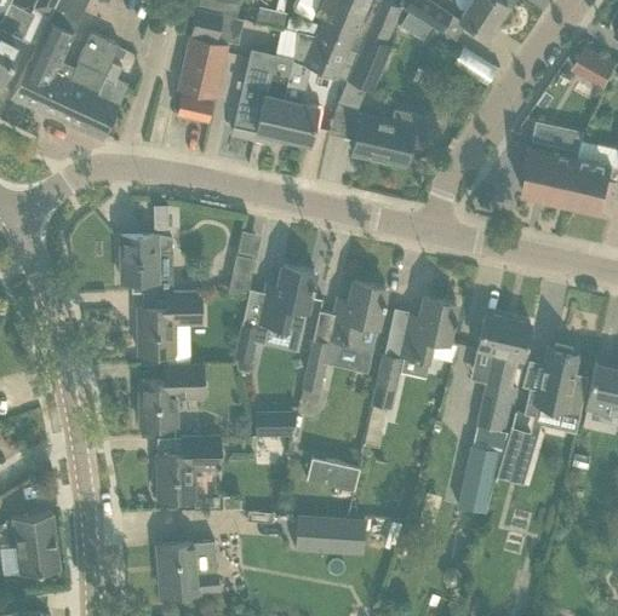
[(0,0),(0,26),(11,5),(12,0),(0,0)]
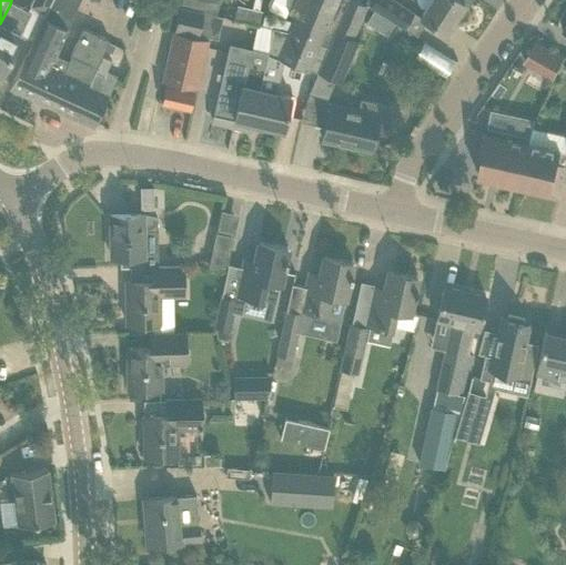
[(11,90),(49,108),(69,64),(57,58),(82,0),(54,0),(47,17),(29,56),(27,54),(11,90)]
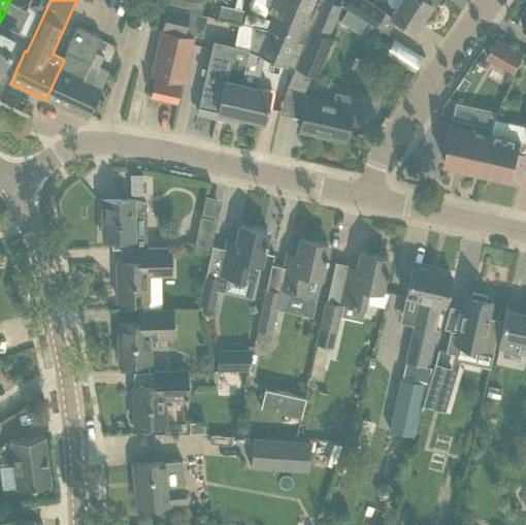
[(32,0),(28,8),(43,15),(51,0),(32,0)]
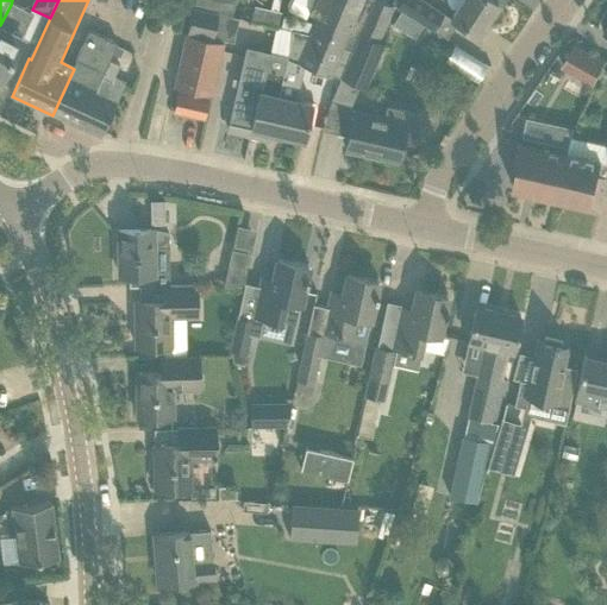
[(231,19),(235,0),(196,0),(194,11),(219,17),(231,19)]
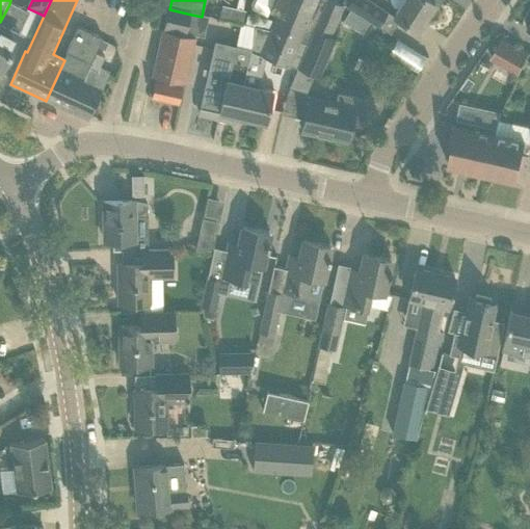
[(309,47),(327,2),(323,0),(274,0),(269,14),(277,17),(271,31),(301,44),(309,47)]
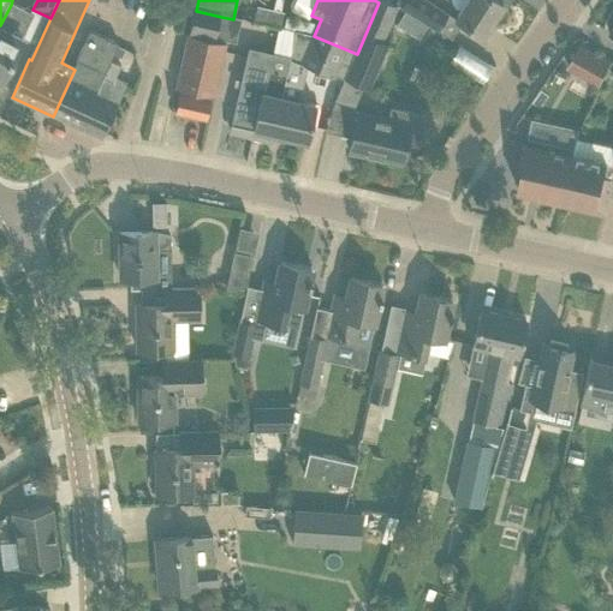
[(429,27),(438,33),(448,16),(423,0),(415,0),(408,12),(429,27)]
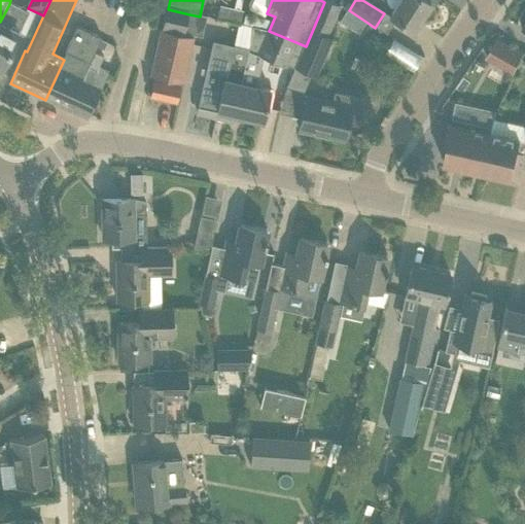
[(394,11),(390,18),(415,34),(431,7),(434,8),(440,0),(387,0),(388,4),(391,8),(394,11)]
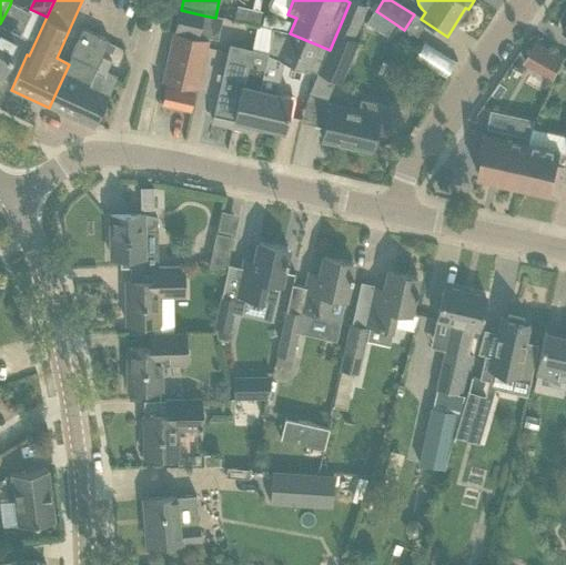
[(330,50),(317,78),(341,88),(360,44),(355,42),(369,10),(350,2),(330,50)]
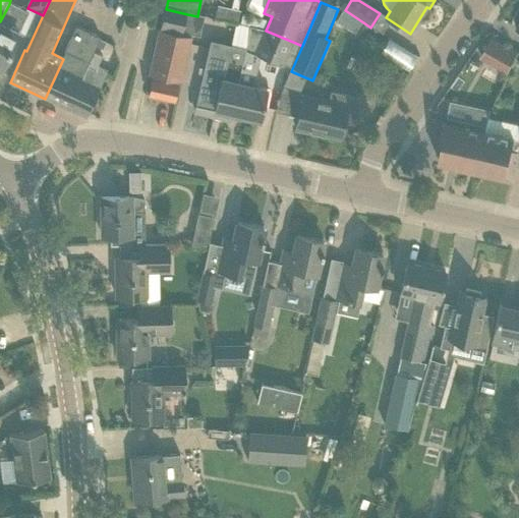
[(9,4),(0,21),(0,69),(1,70),(23,27),(22,27),(30,14),(9,4)]
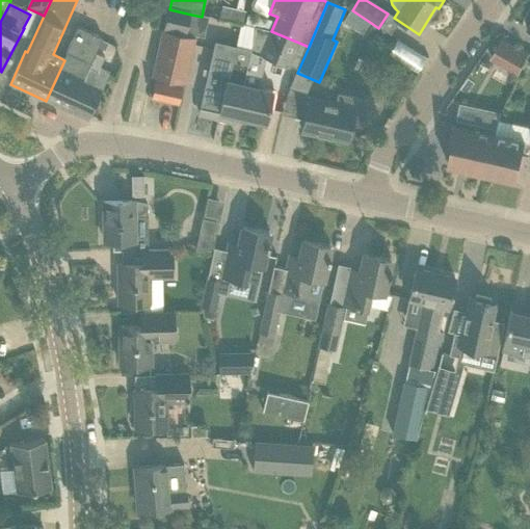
[(187,35),(191,15),(169,9),(164,30),(187,35)]
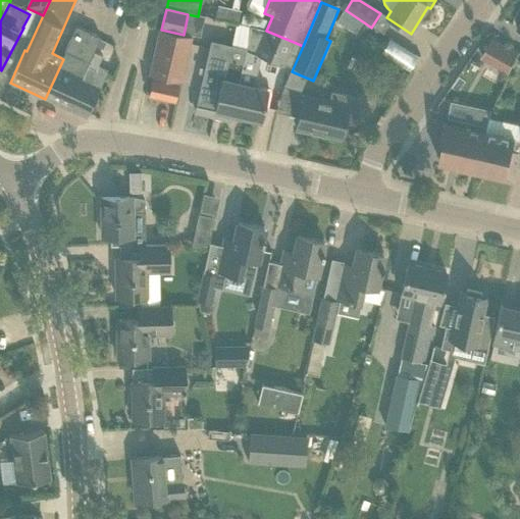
[(346,10),(338,23),(356,36),(364,22),(346,10)]
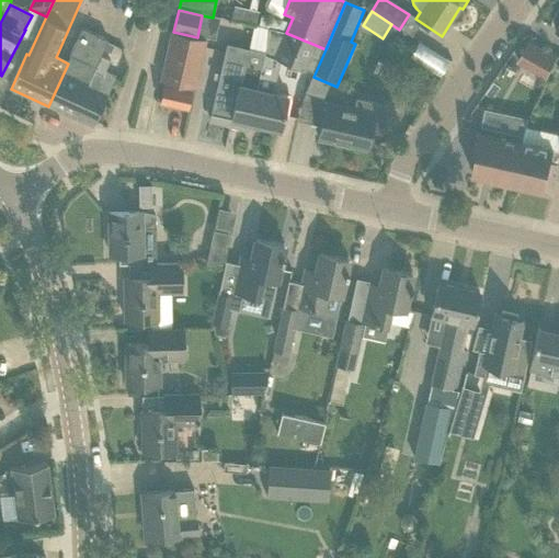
[(48,106),(71,116),(87,83),(89,84),(101,58),(102,58),(110,42),(83,30),(68,64),(48,106)]
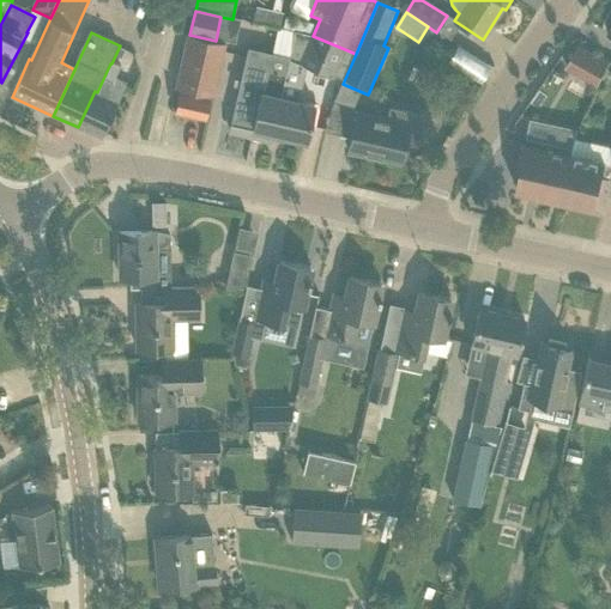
[(334,80),(348,52),(348,50),(313,36),(301,66),(333,80),(334,80)]
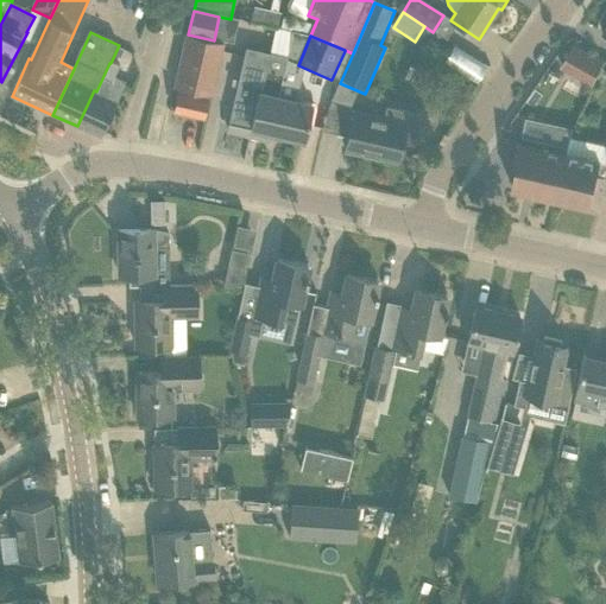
[(175,89),(213,97),(225,46),(187,38),(175,89)]
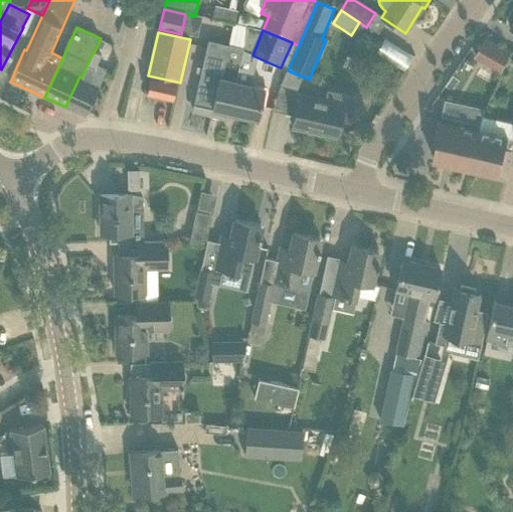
[(487,40),(478,58),(504,72),(512,54),(487,40)]
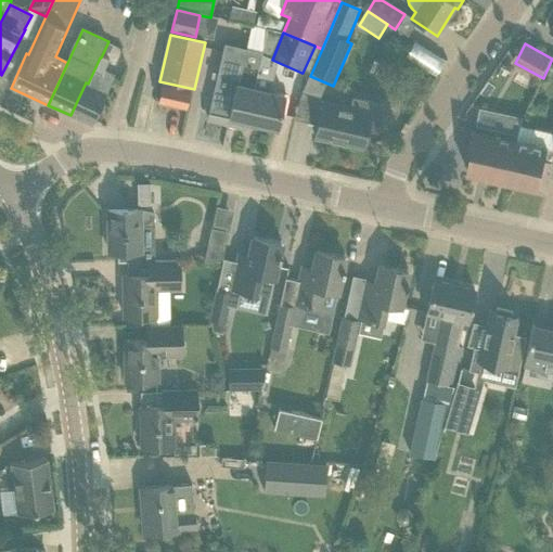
[(226,45),(208,118),(229,124),(238,86),(239,86),(244,65),(260,69),(264,53),(247,50),(226,45)]
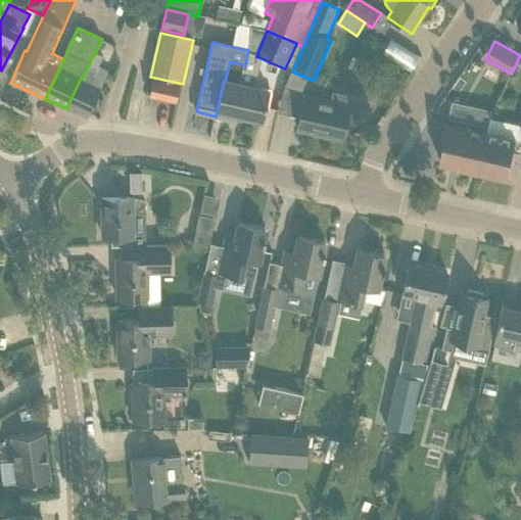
[(81,78),(66,108),(88,119),(108,73),(99,68),(104,58),(95,54),(94,54),(83,79),(81,78)]
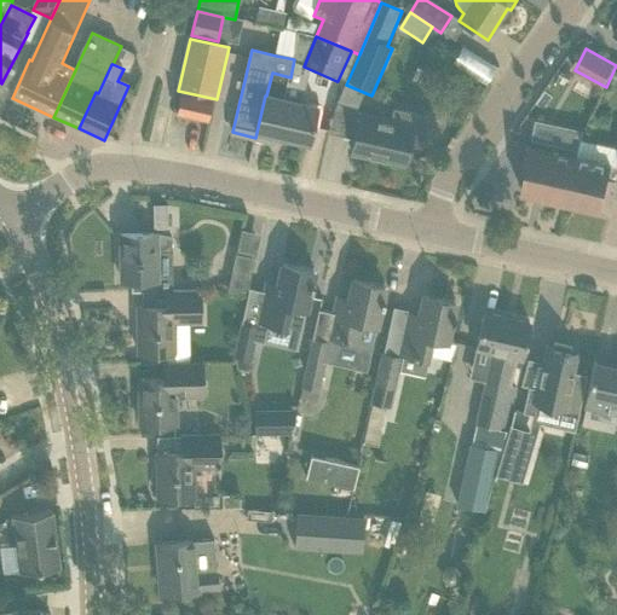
[(255,138),(254,143),(266,145),(277,148),(280,138),(310,145),(315,121),(318,108),(284,100),(290,77),(272,73),(266,96),(265,96),(255,138)]
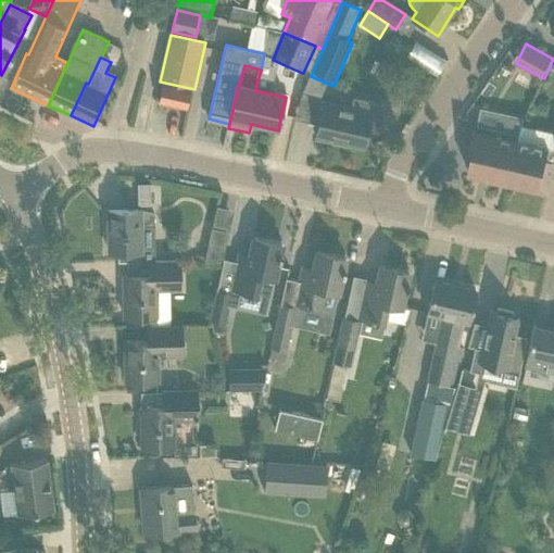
[(163,87),(160,103),(188,110),(191,93),(163,87)]
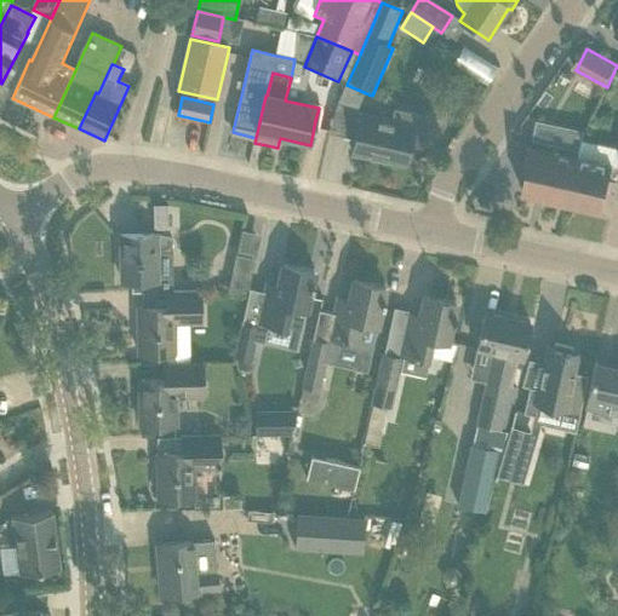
[(353,154),(406,166),(410,149),(412,149),(413,147),(411,147),(413,134),(425,137),(429,120),(395,113),(393,124),(361,116),(353,154)]
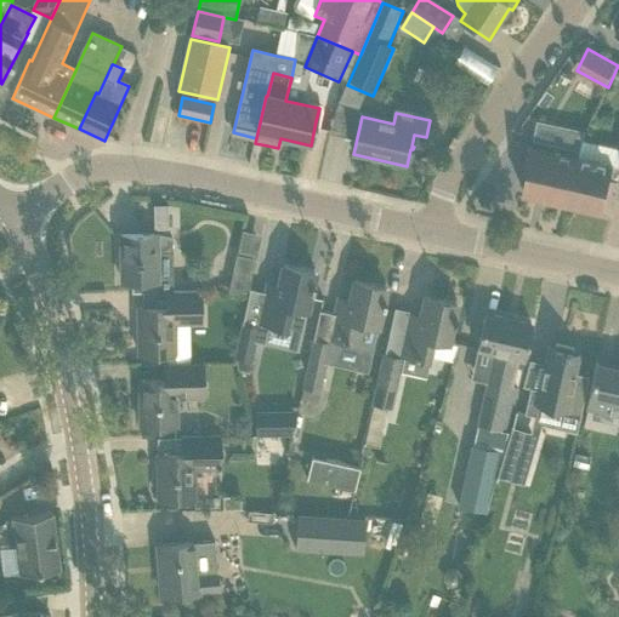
[(566,141),(567,114),(541,113),(540,141),(566,141)]
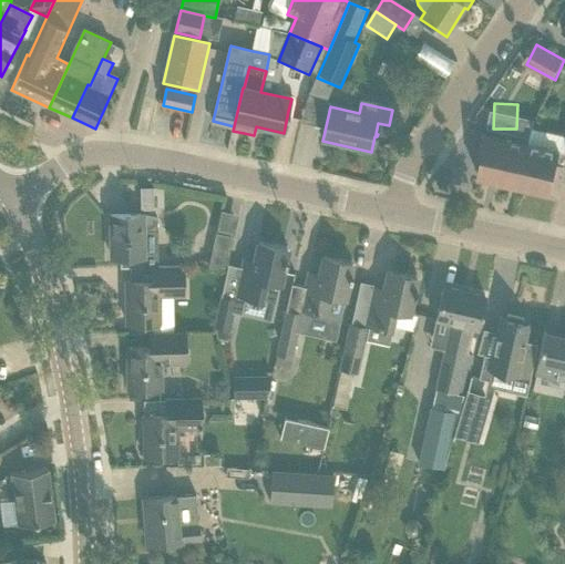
[(484,134),(479,160),(483,161),(479,177),(520,187),(530,145),(531,139),(490,130),(489,135),(484,134)]
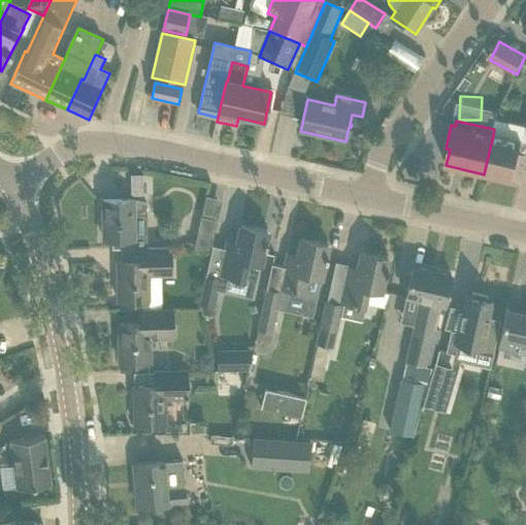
[(484,174),(523,183),(525,170),(525,155),(520,154),(523,142),(510,139),(511,137),(505,136),(504,138),(493,135),(484,174)]
